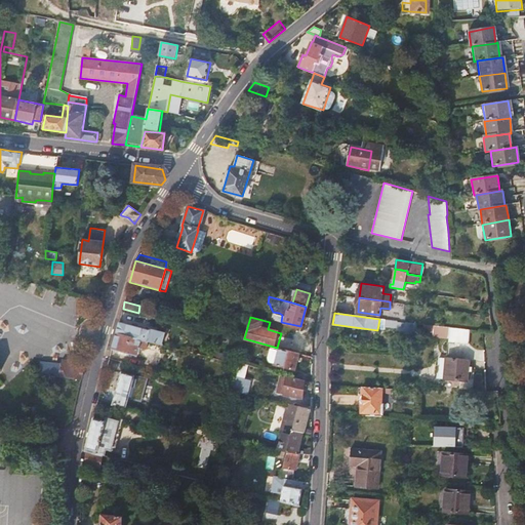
[(385,326),(397,328),(398,321),(385,319),(385,326)]
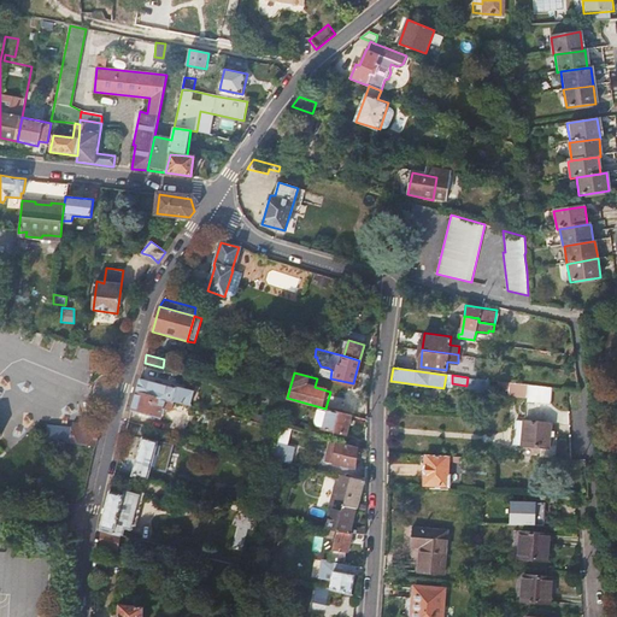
[(466,388),(476,391),(477,378),(468,377),(466,386),(466,388)]
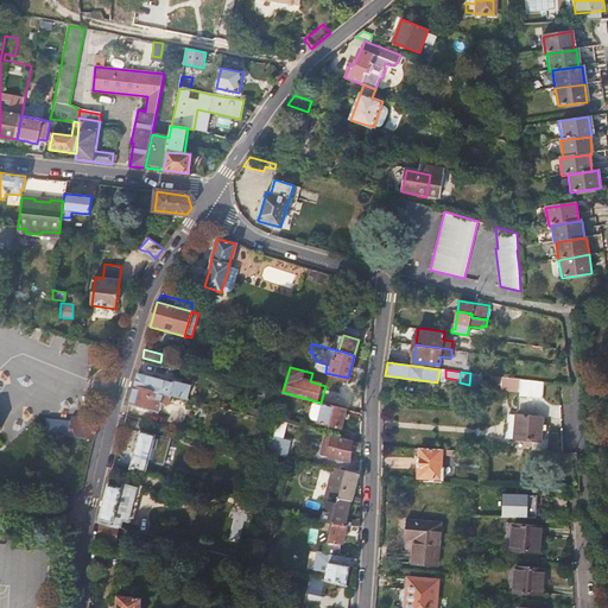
[(173,382),(138,373),(137,378),(134,386),(171,396),(172,396),(188,399),(191,385),(175,380),(173,382)]
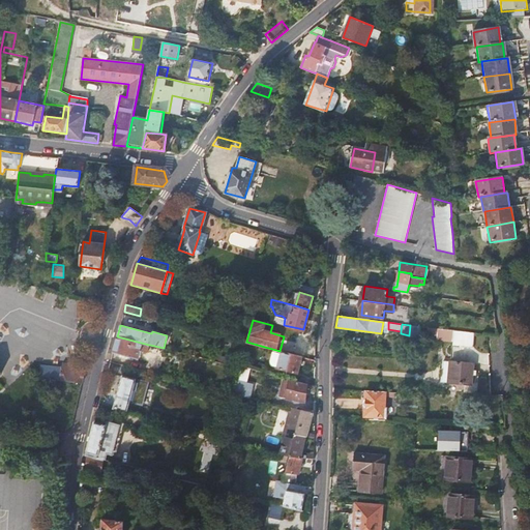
[(409,336),(420,339),(420,333),(420,327),(410,325),(409,335),(409,336)]
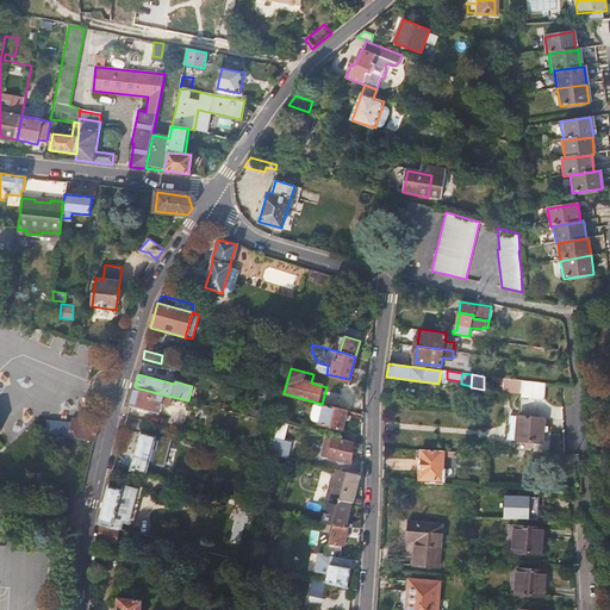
[(484,384),(504,386),(504,379),(484,377),(484,384)]
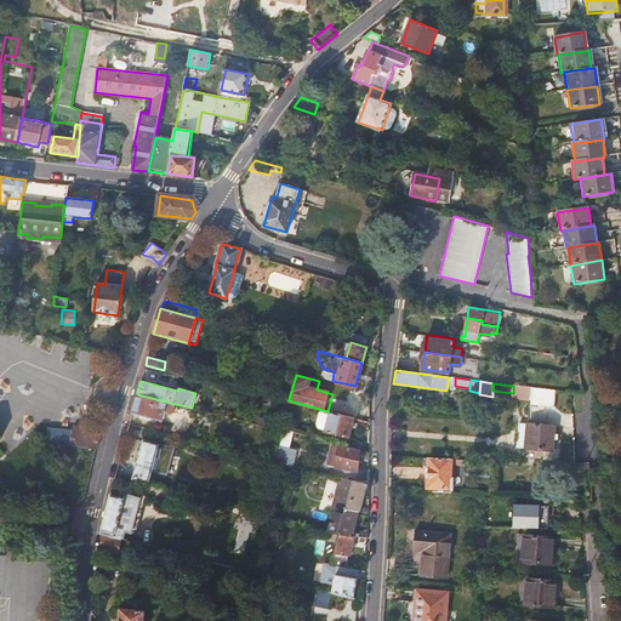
[(554,409),(557,392),(513,386),(513,393),(512,399),(530,402),(530,405),(554,409)]
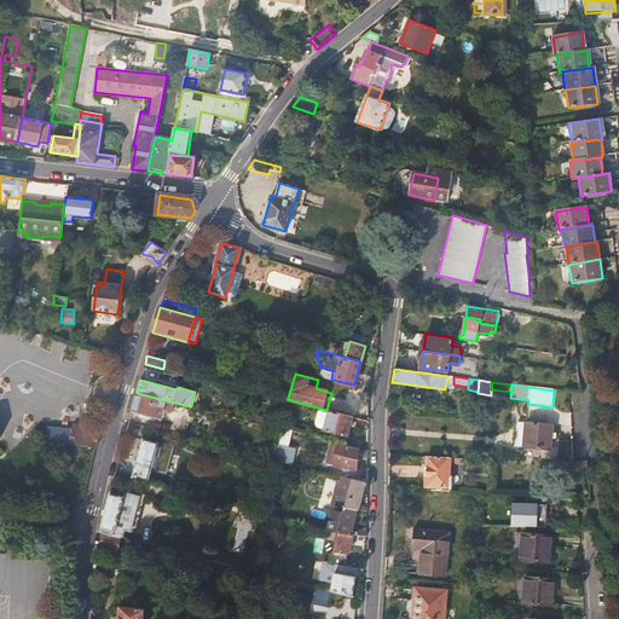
[(174,403),(137,393),(134,400),(132,411),(162,420),(165,408),(173,410),(175,403),(174,403)]
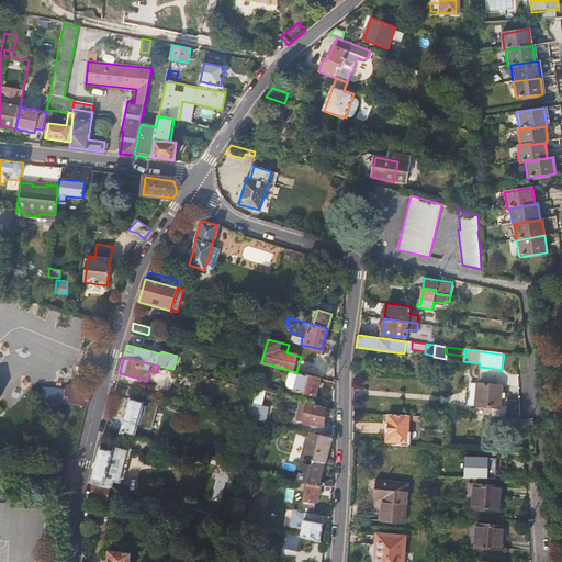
[(316,395),(321,378),(301,372),(295,390),(316,395)]
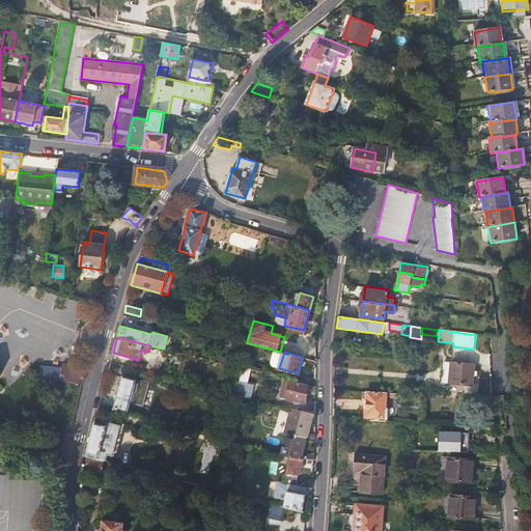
[(59,380),(82,385),(84,372),(85,370),(72,368),(72,364),(64,362),(64,365),(62,365),(59,380)]
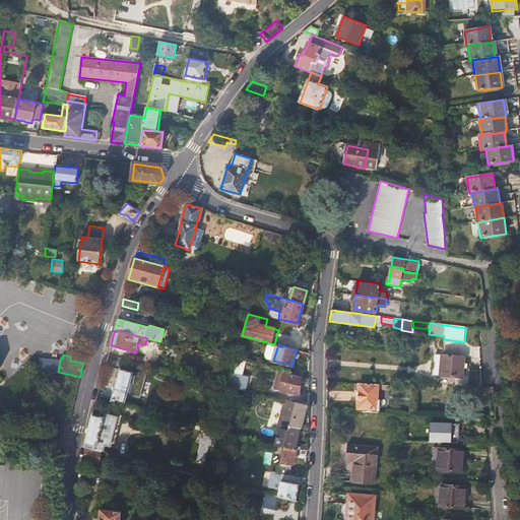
[(435,355),(434,376),(462,378),(464,358),(435,355)]
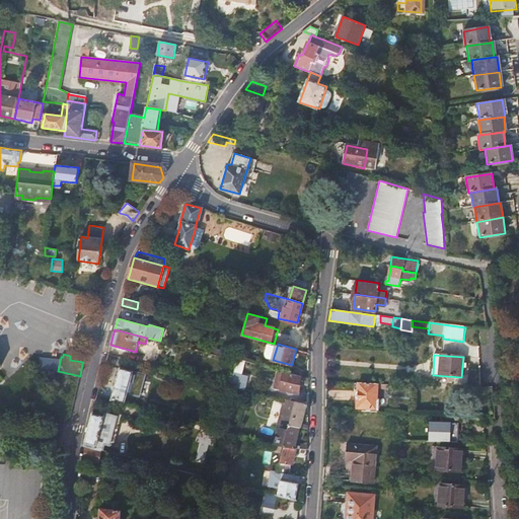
[(121,368),(112,400),(115,401),(117,400),(124,402),(133,371),(121,368)]
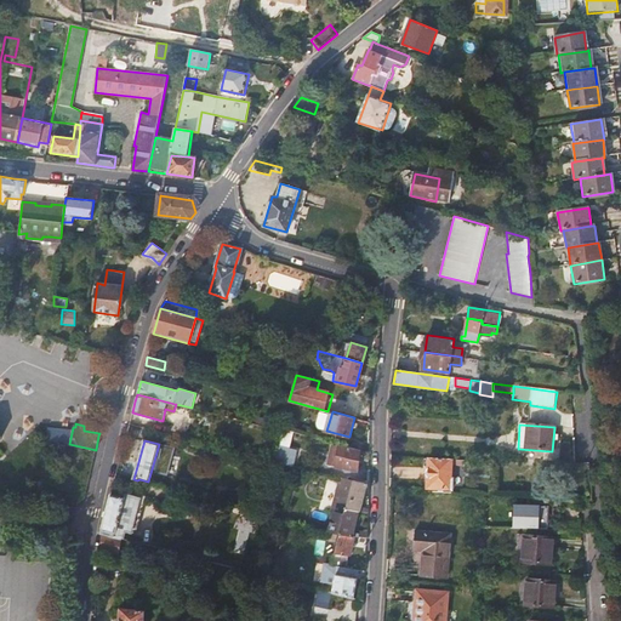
[(298,446),(280,442),(275,461),(294,465),(298,446)]
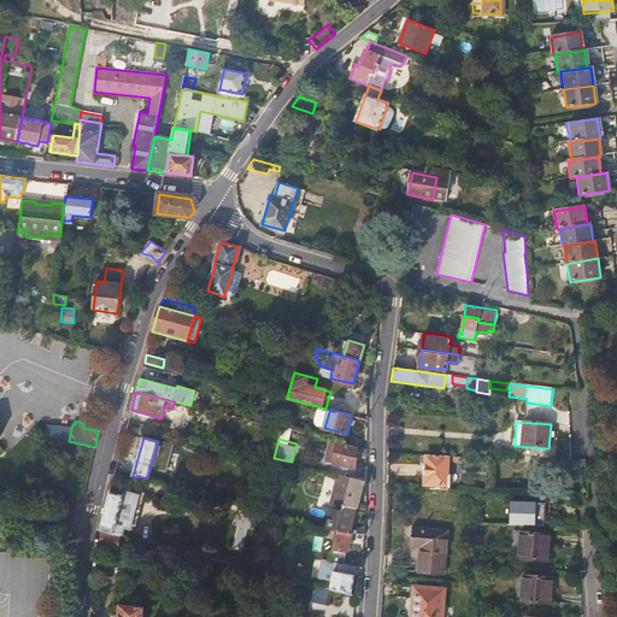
[(345,444),(336,441),(334,464),(342,465),(345,444)]
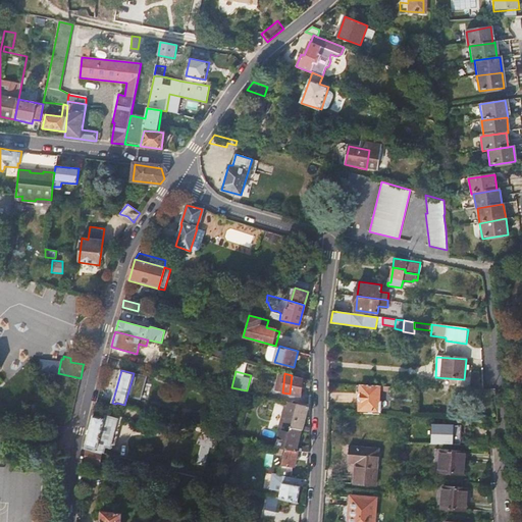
[(302,397),(304,378),(292,375),(290,394),(302,397)]
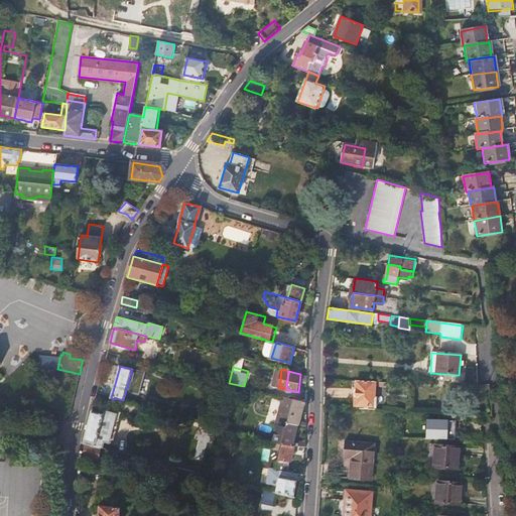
[(374,406),(375,381),(356,380),(355,405),(374,406)]
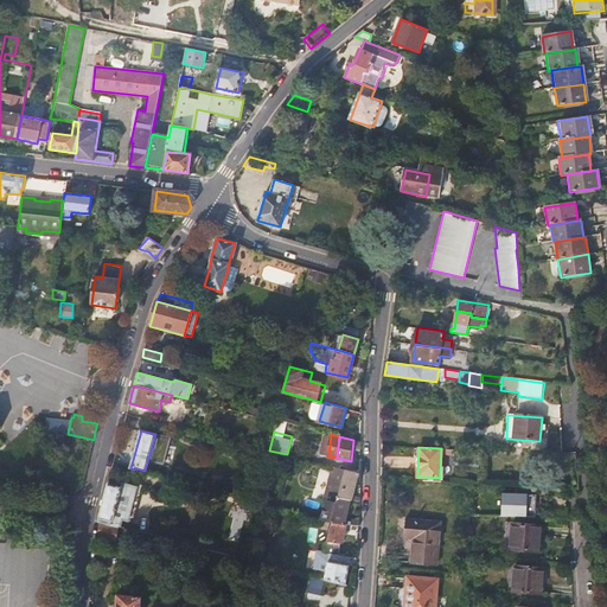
[(346,470),(338,467),(334,483),(342,485),(346,470)]
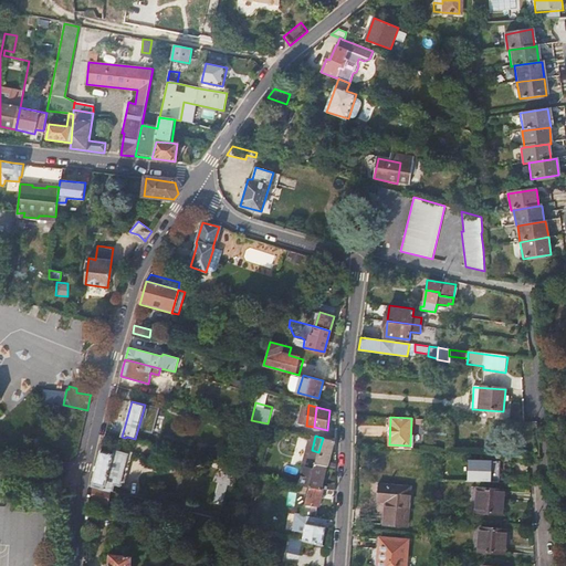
[(323,438),(318,452),(316,462),(328,465),(329,462),(332,453),(335,441),(323,438)]
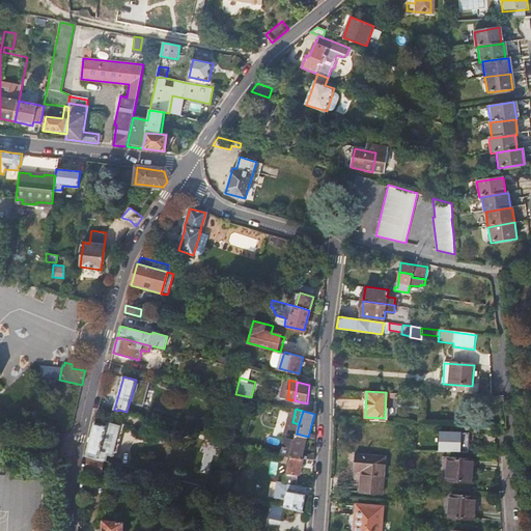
[(106,425),(94,423),(86,456),(87,457),(104,462),(105,462),(107,456),(112,457),(120,425),(113,423),(107,422),(106,425)]
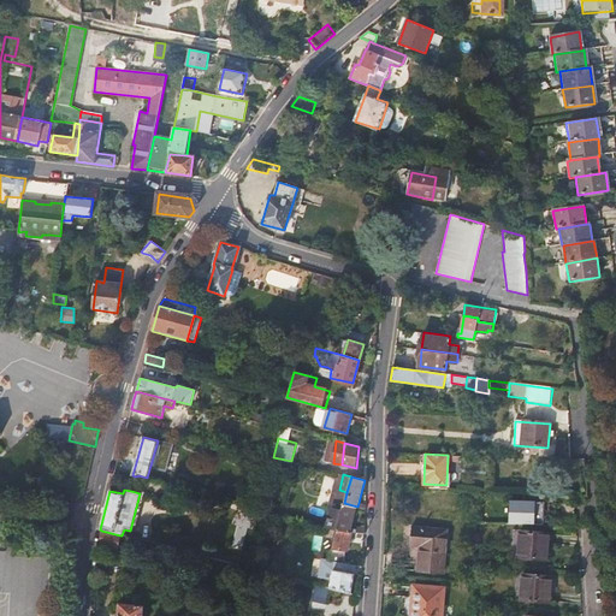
[(510,523),(534,525),(534,502),(510,501),(510,523)]
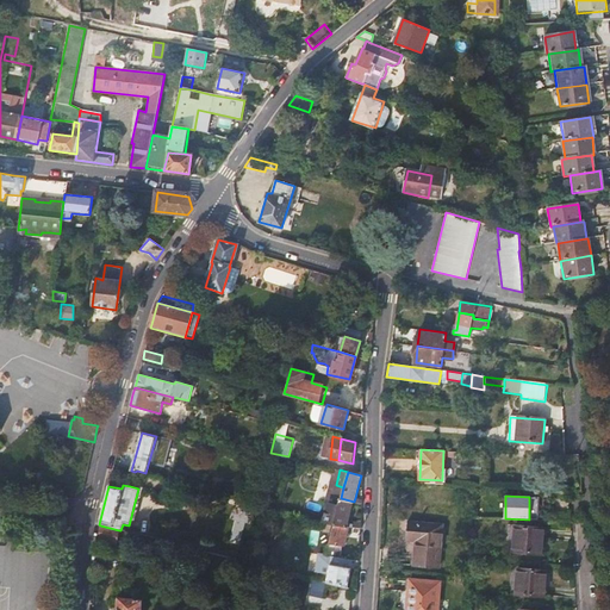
[(338,505),(334,524),(341,526),(348,528),(361,530),(361,524),(354,522),(353,526),(348,524),(354,502),(341,498),(338,505)]
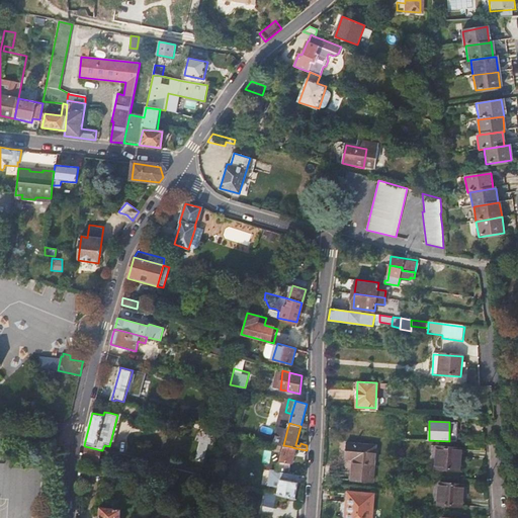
[(281,427),(276,443),(283,445),(287,429),(281,427)]
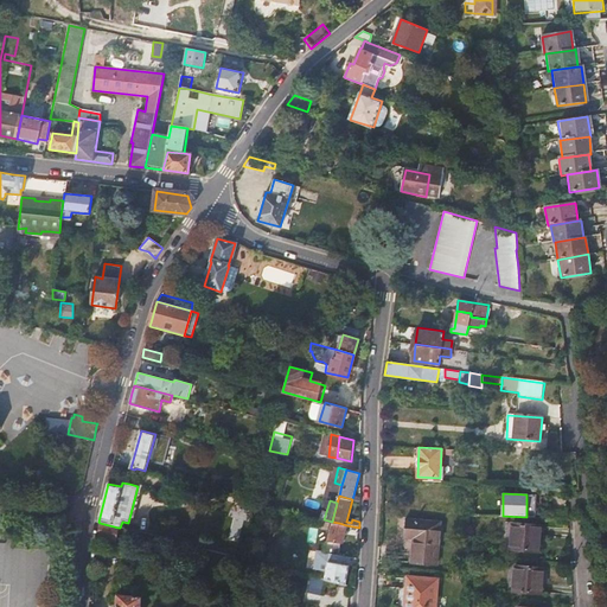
[(404,538),(413,540),(411,563),(438,564),(440,522),(406,519),(404,538)]
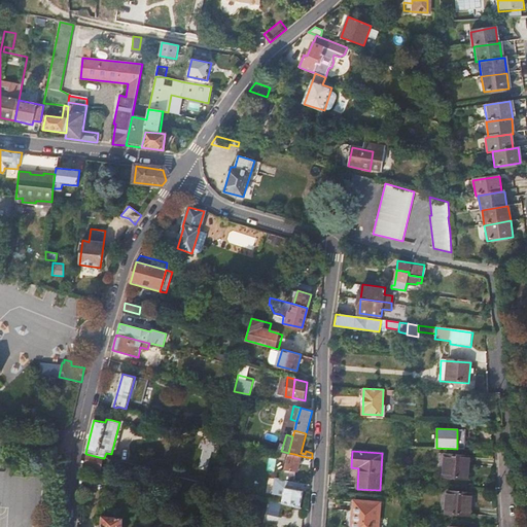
[(294,454),(288,453),(283,469),(284,479),(289,480),(293,481),(295,471),(297,471),(301,456),(294,454)]
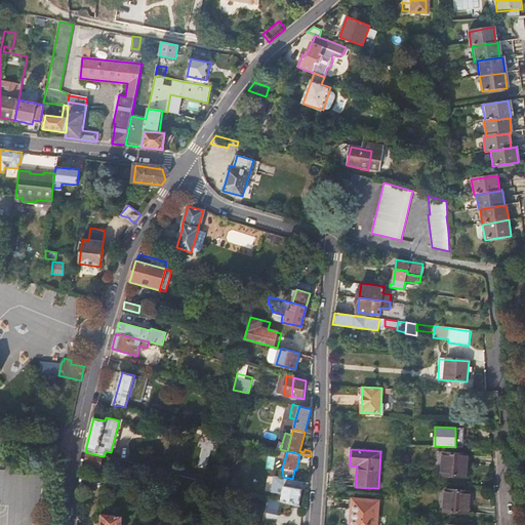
[(103,456),(86,452),(85,466),(99,470),(103,456)]
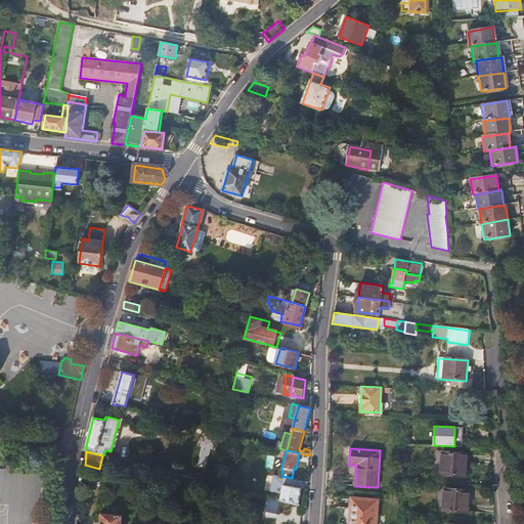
[(443,452),(442,474),(467,476),(468,453),(443,452)]
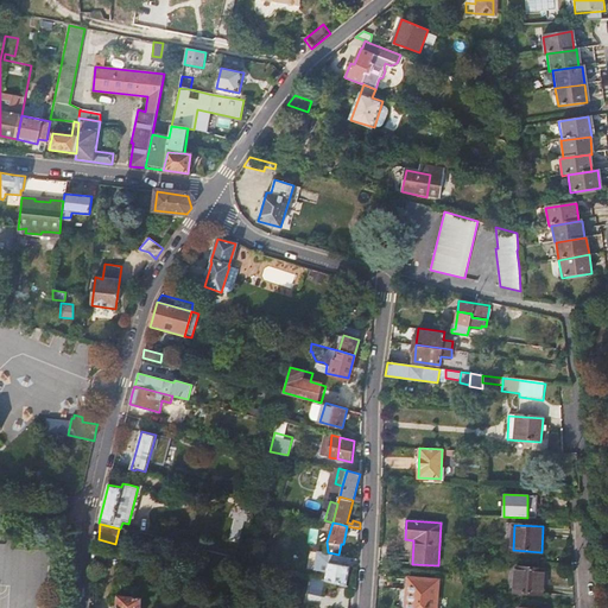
[(334,553),(325,580),(346,584),(352,558),(339,555),(334,553)]
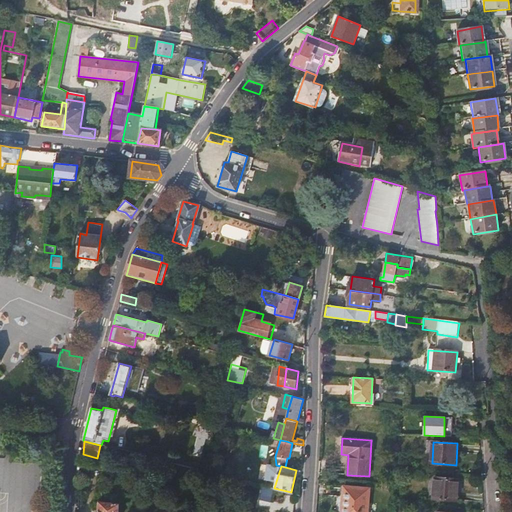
[(461,480),(437,477),(435,498),(459,502),(461,480)]
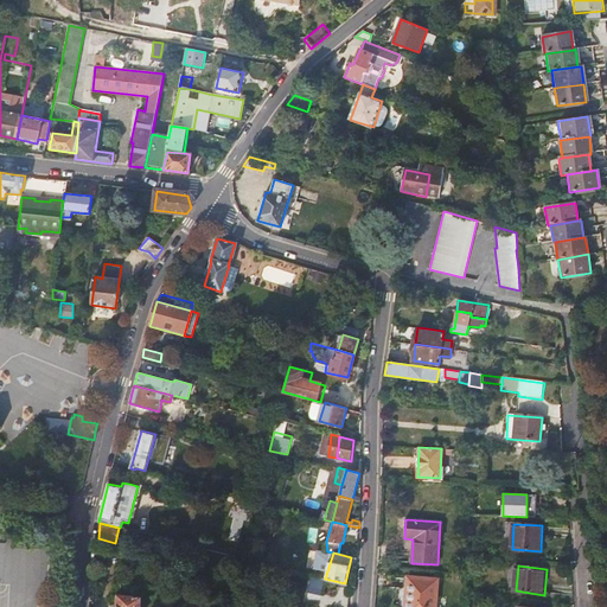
[(436,606),(439,579),(406,576),(402,606),(436,606)]
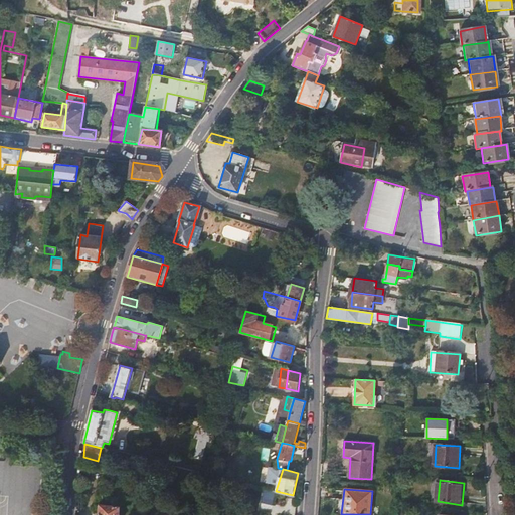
[(274,504),(276,492),(263,490),(261,502),(274,504)]
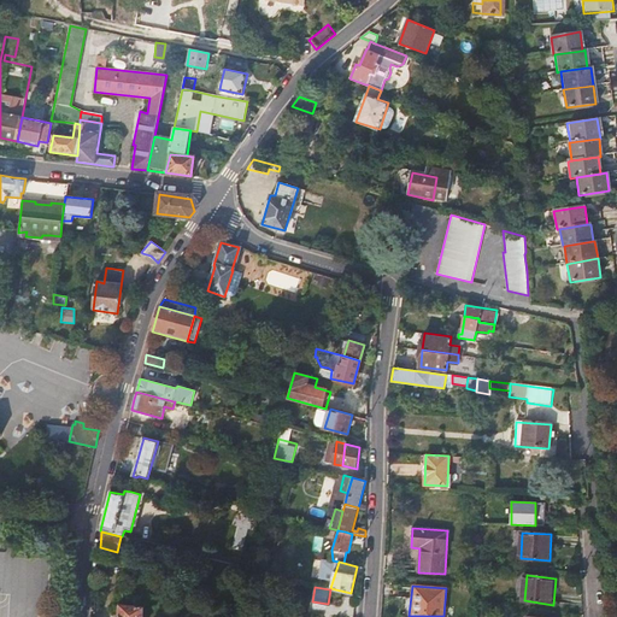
[(117,616),(141,616),(142,609),(118,606),(117,616)]
